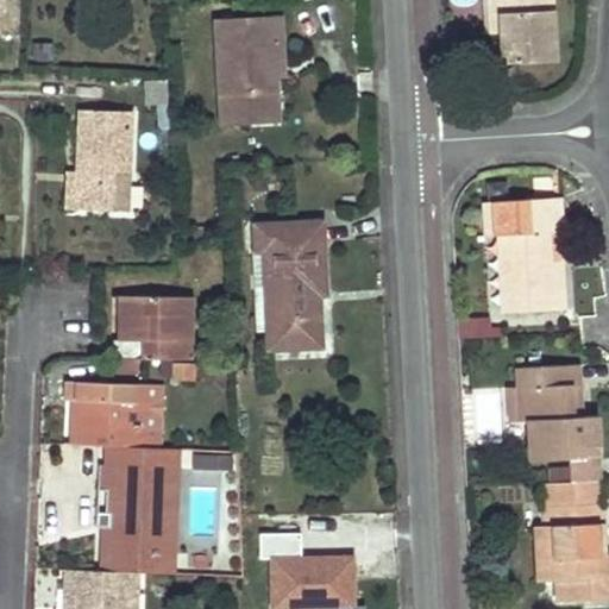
[(488,0),(489,35),(501,33),(498,0),(488,0)]
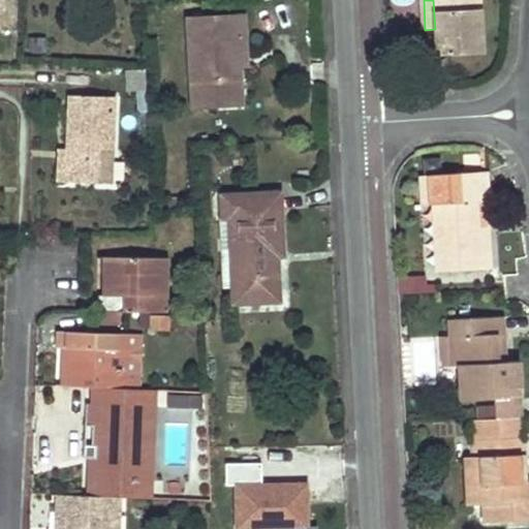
[(433,0),(435,29),(436,56),(483,53),(481,16),(480,0),(433,0)]
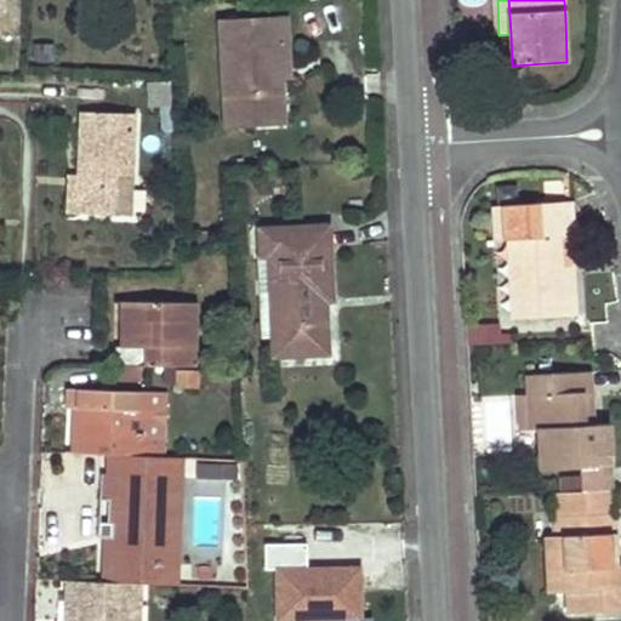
[(284,20),(221,23),(226,127),(283,124),(279,77),(274,77),(273,44),(286,43),(284,20)]
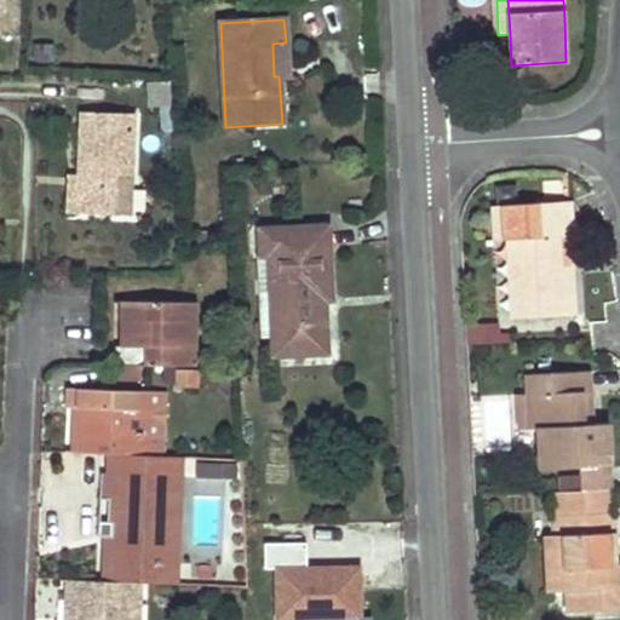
[(135,116),(81,114),(81,125),(79,178),(78,214),(130,217),(135,116)]
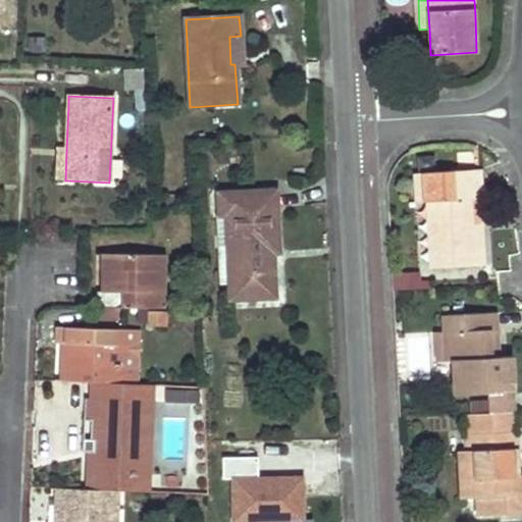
[(57,149),(56,179),(65,180),(66,150),(57,149)]
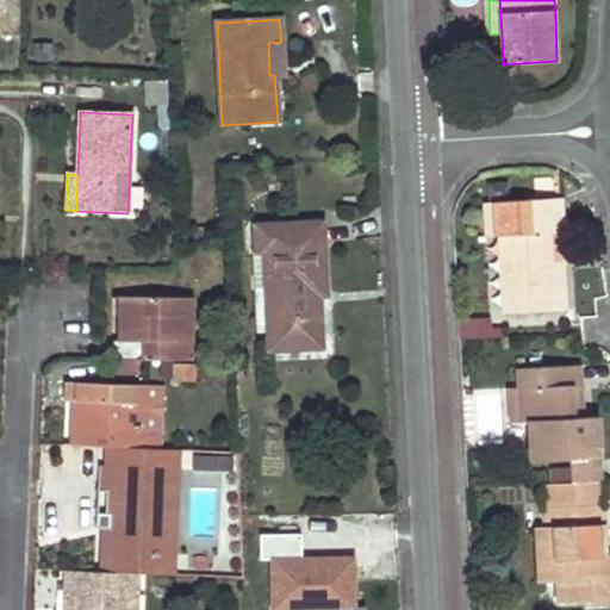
[(497,201),(499,234),(503,315),(565,311),(564,279),(562,260),(552,261),(551,231),(561,231),(560,199),(497,201)]
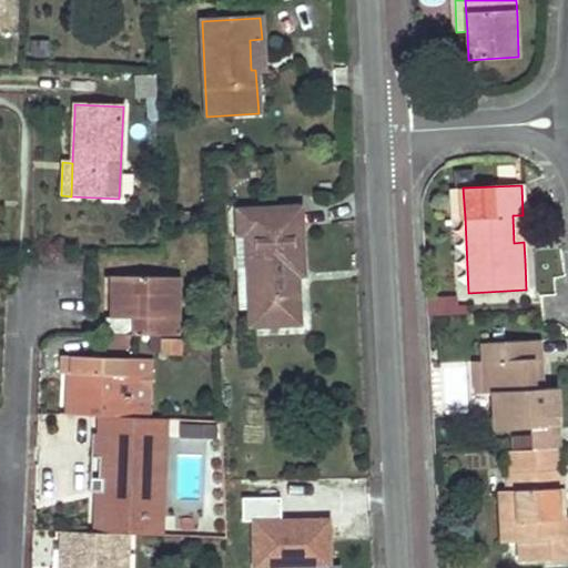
[(463,188),(452,189),(453,219),(465,217),(463,188)]
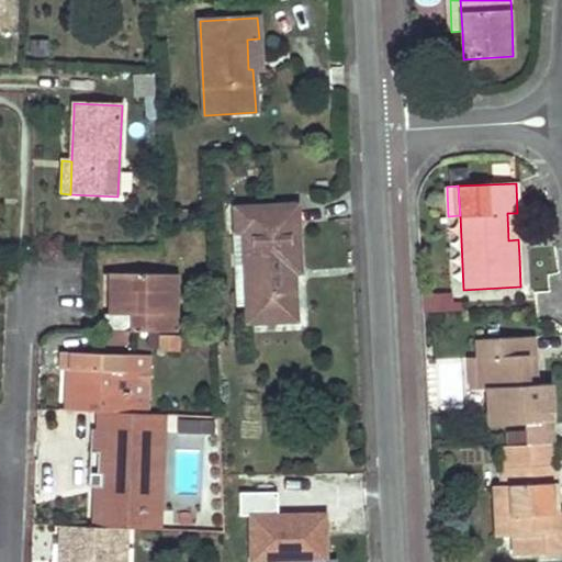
[(247,307),(247,323),(296,321),(293,272),(301,272),(298,205),(234,208),(235,233),(243,232),(247,307)]
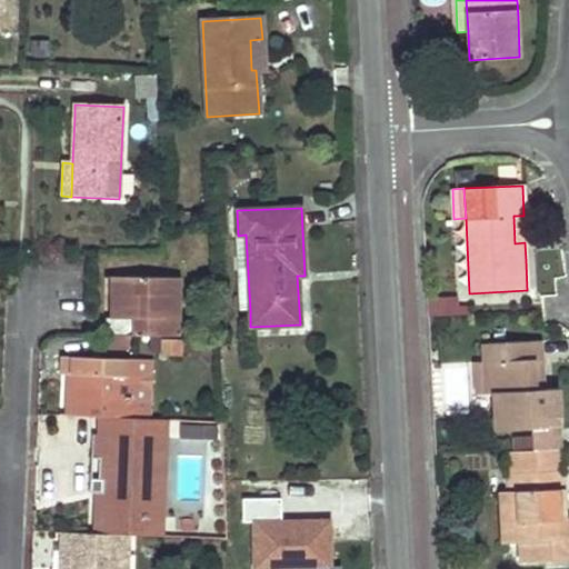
[(523,216),(513,216),(515,243),(525,242),(523,216)]
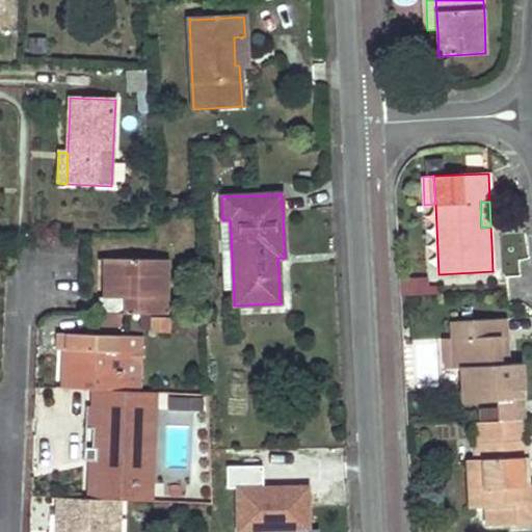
[(222,220),(219,220),(222,291),(234,291),(230,219),(222,220)]
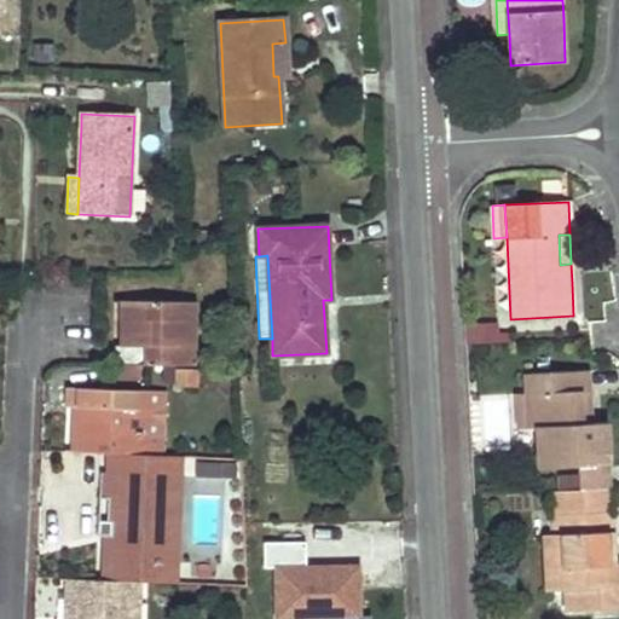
[(194,322),(194,302),(121,302),(121,325),(128,325),(128,335),(127,347),(114,347),(114,365),(180,366),(181,347),(187,347),(187,320),(194,322)]
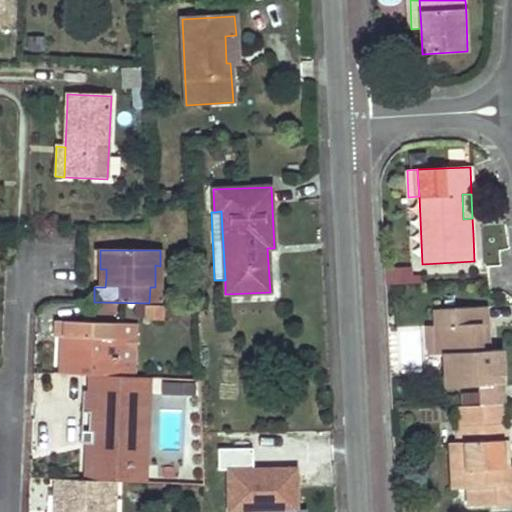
[(387,270),(387,286),(416,284),(415,268),(387,270)]
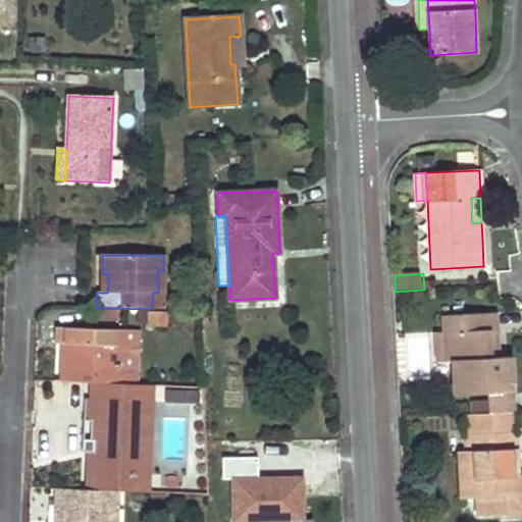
[(168,312),(147,311),(147,326),(168,327),(168,312)]
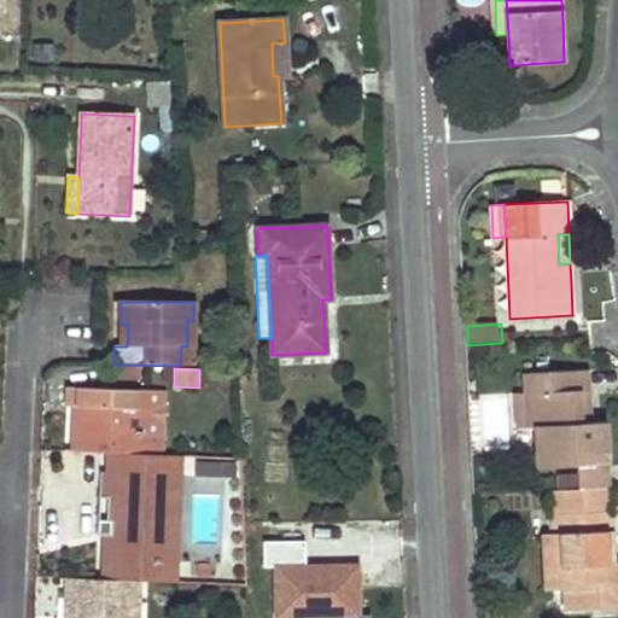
[(588,402),(586,371),(524,374),(525,395),(526,429),(536,427),(538,467),(567,465),(607,464),(605,423),(589,424),(588,402)]
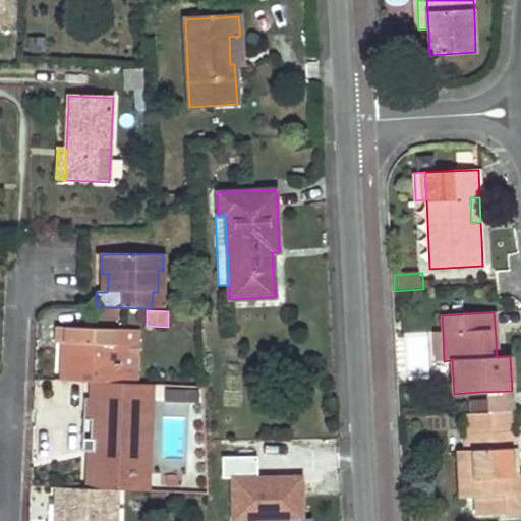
[(60,381),(92,383),(121,384),(139,385),(141,364),(143,331),(126,330),(58,326),(57,343),(67,343),(66,354),(66,364),(61,363),(60,381)]
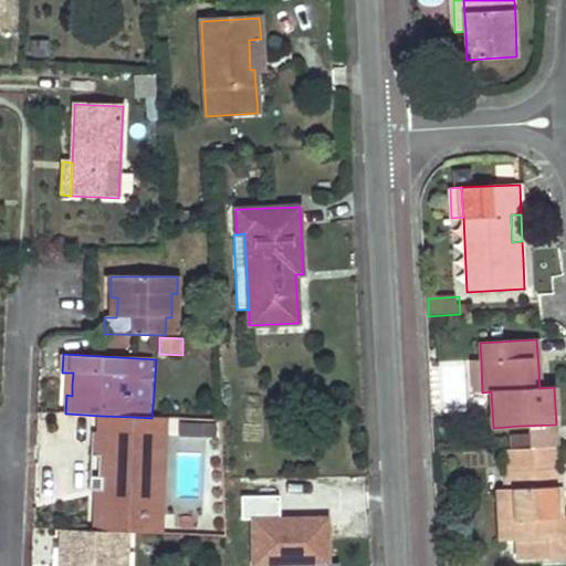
[(482,392),(481,362),(471,362),(473,392),(482,392)]
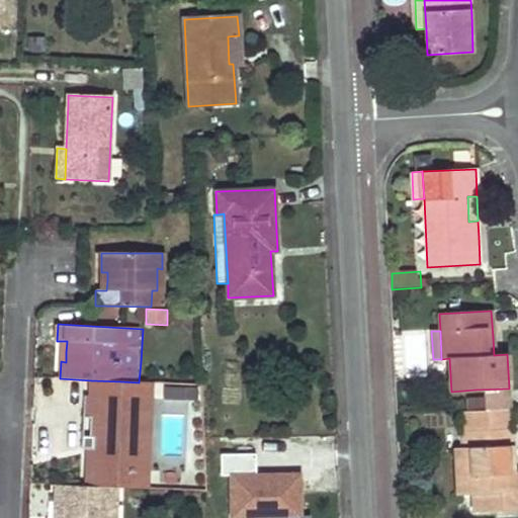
[(154,400),(154,383),(139,382),(120,381),(91,380),(90,398),(96,398),(96,404),(95,417),(83,417),(82,433),(141,436),(142,420),(148,420),(148,399),(154,400)]
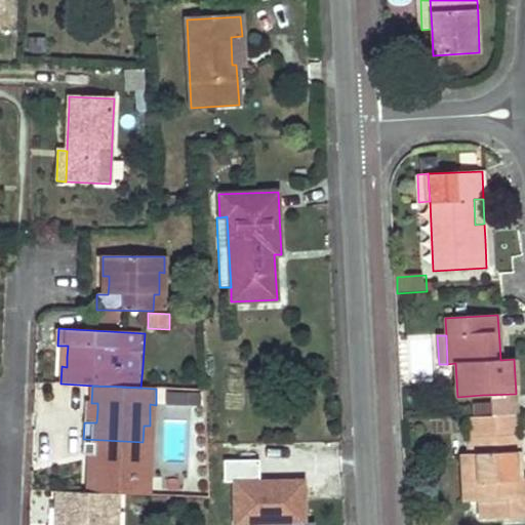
[(516,394),(482,395),(482,415),(488,415),(517,414),(516,394)]
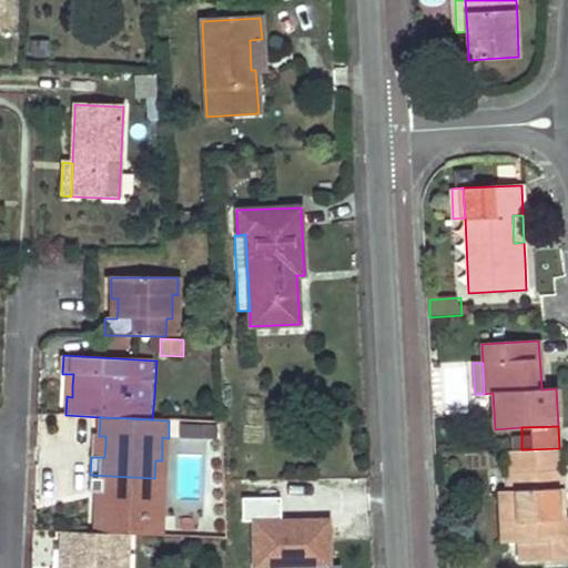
[(559,448),(528,449),(529,472),(561,470),(561,448),(559,448)]
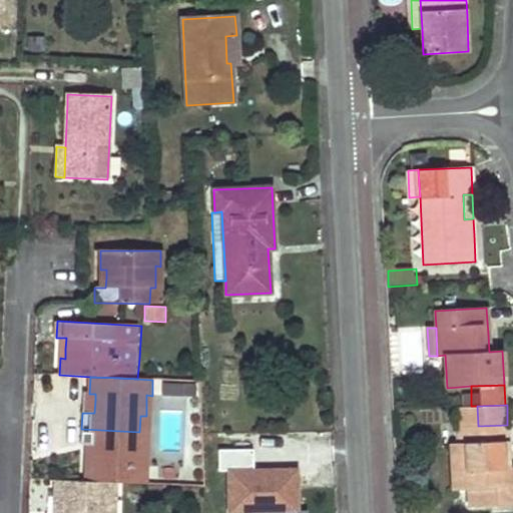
[(450,443),(452,472),(468,472),(469,490),(469,507),(512,505),(512,467),(504,468),(503,442),(508,441),(507,425),(478,426),(477,406),(471,406),(457,407),(458,443),(450,443)]
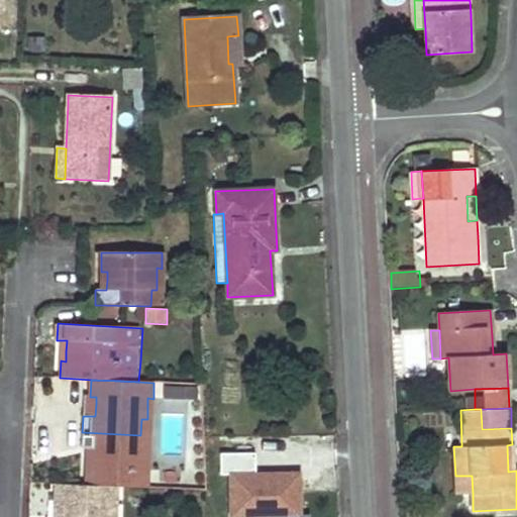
[(140,451),(140,435),(82,432),(82,438),(82,448),(93,448),(91,469),(86,469),(86,485),(116,487),(149,488),(150,472),(144,472),(144,451),(140,451)]
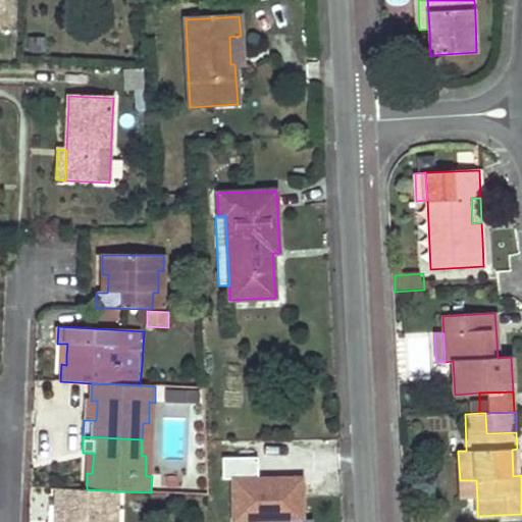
[(260,457),(221,458),(222,479),(233,478),(236,521),(291,520),(290,521),(311,521),(311,517),(304,517),(303,475),(260,476),(260,457)]
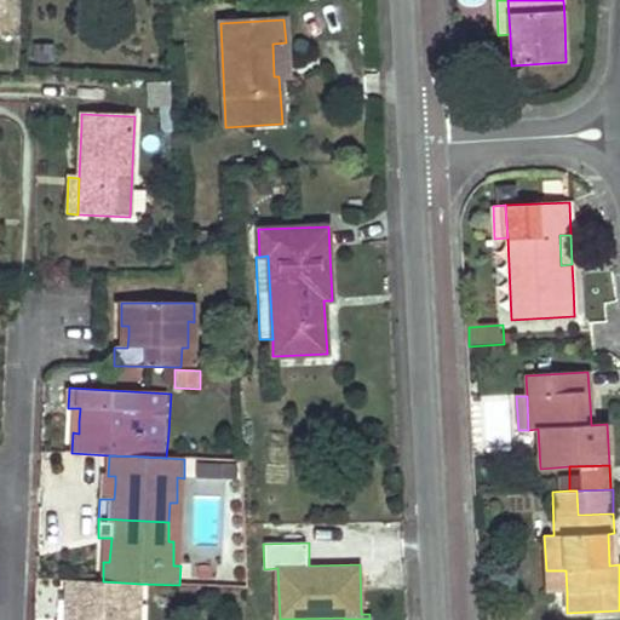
[(566,570),(546,570),(546,592),(567,592),(566,570)]
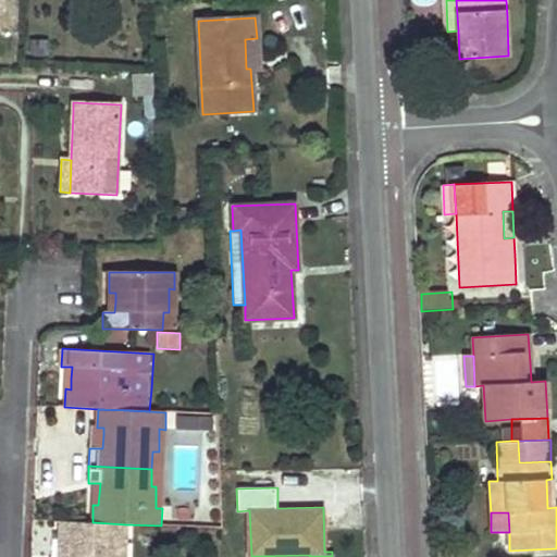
[(125,544),(125,524),(93,522),(60,521),(60,540),(66,541),(66,548),(65,556),(118,556),(119,545),(125,544)]
